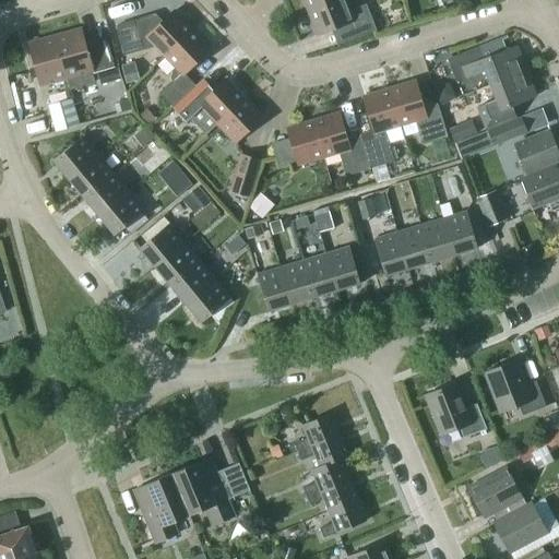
[(302,0),(307,10),(332,0),(302,0)]
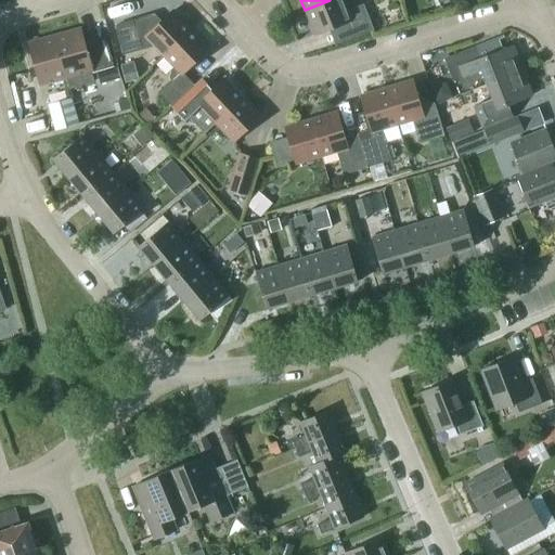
[(343,0),(330,0),(305,10),(314,34),(341,24),(347,39),(372,29),(362,4),(347,10),(343,0)]
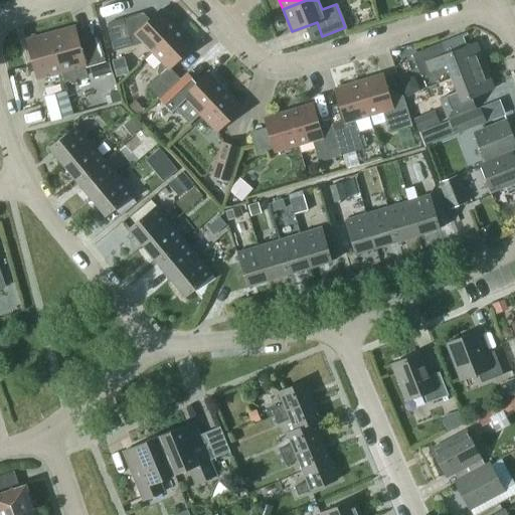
[(142,42),(151,51),(177,26),(161,9),(143,25),(134,15),(107,23),(115,50),(142,42)]
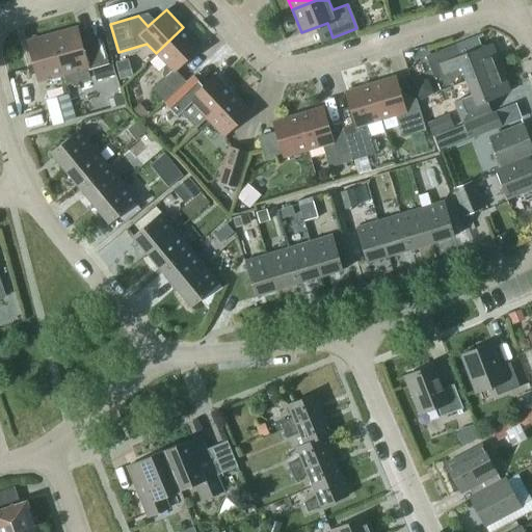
[(83,51),(76,27),(52,34),(62,74),(65,84),(88,77),(86,70),(88,69),(83,51)]
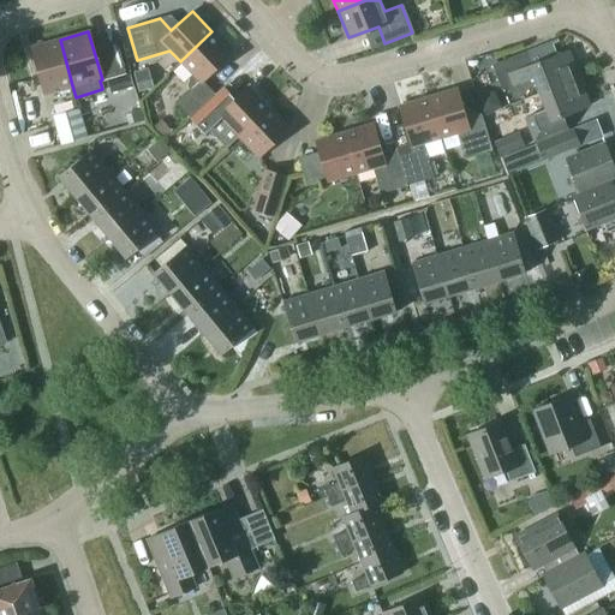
[(175,102),(190,117),(214,94),(202,81),(232,53),(212,31),(180,61),(198,81),(175,102)]
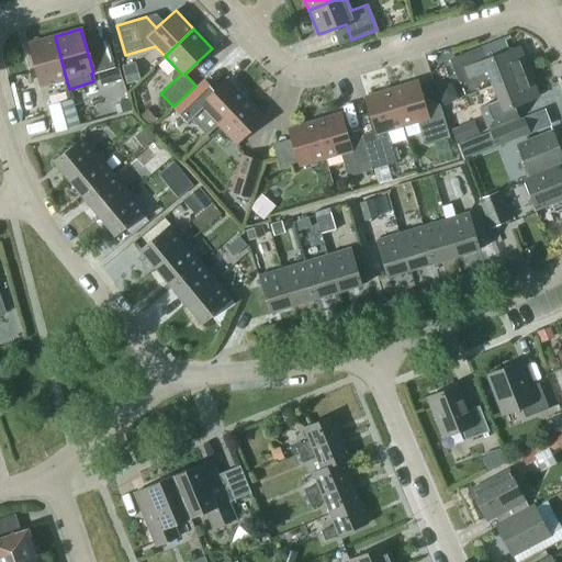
[(66,78),(55,36),(29,44),(41,86),(66,78)]
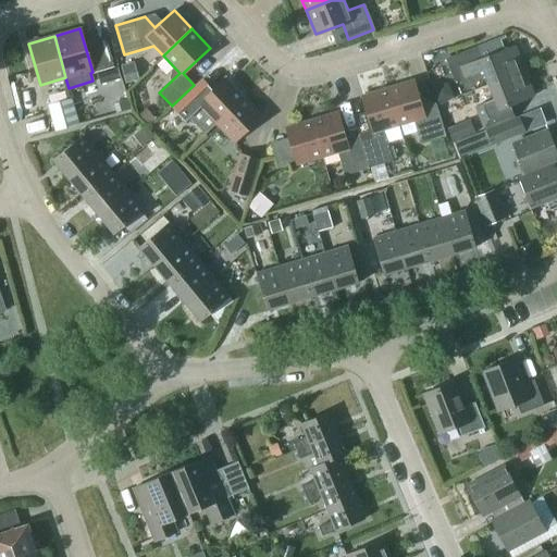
[(113,66),(104,38),(91,41),(94,52),(87,53),(93,72),(113,66)]
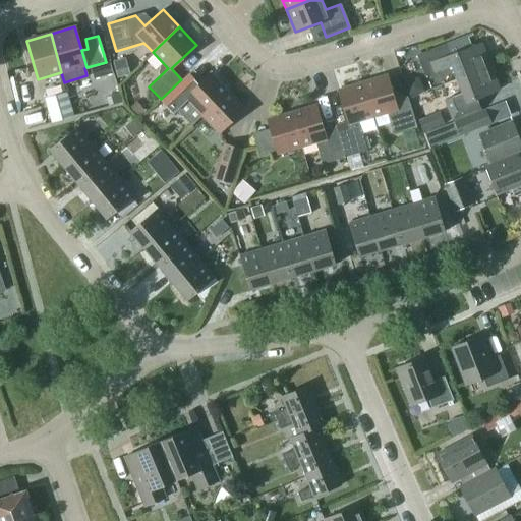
[(452,65),(457,78),(489,66),(480,43),(448,55),(444,45),(416,55),(425,75),(452,65)]
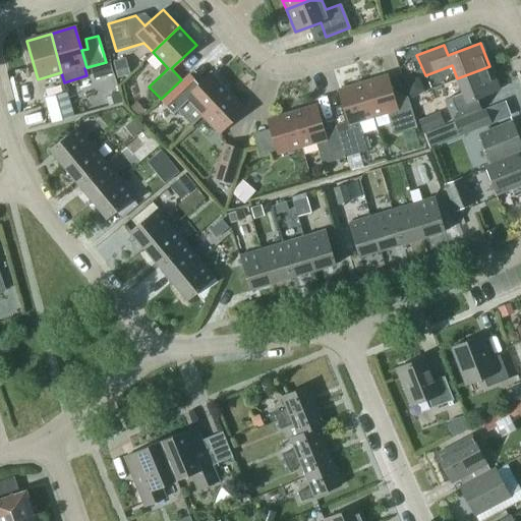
[(129,74),(125,58),(113,62),(118,77),(129,74)]
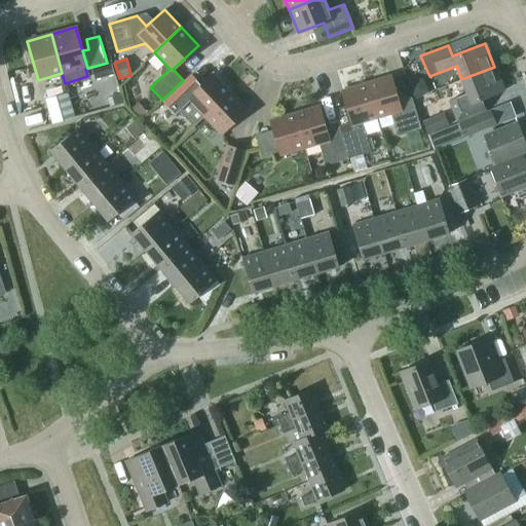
[(111,65),(91,70),(95,80),(114,74),(112,66),(111,65)]
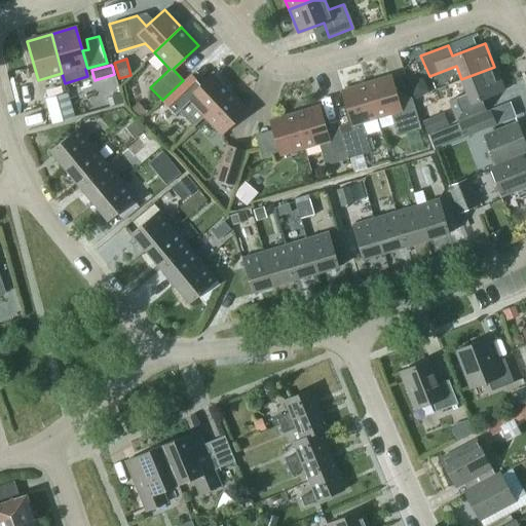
[(457,121),(488,109),(483,98),(503,89),(494,67),(461,79),(466,94),(449,100),(457,121)]
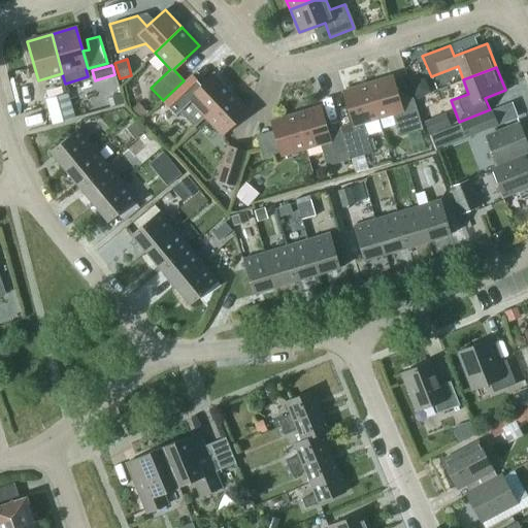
[(194,127),(204,118),(204,117),(231,91),(213,73),(195,92),(184,80),(163,100),(175,113),(178,110),(194,127)]
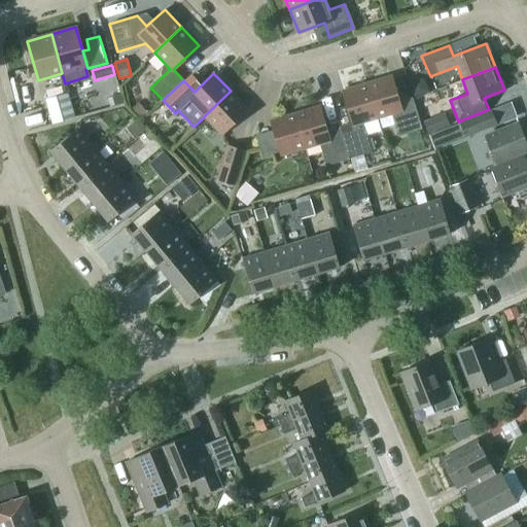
[(391,75),(366,82),(377,118),(391,114),(398,136),(421,129),(412,97),(398,101),(391,75)]
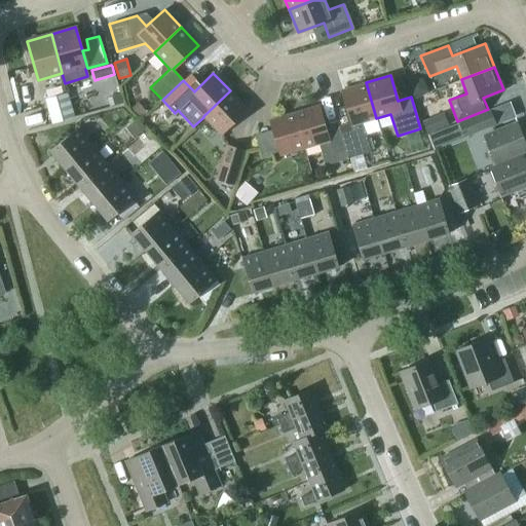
[(334,109),(338,127),(348,158),(370,152),(362,122),(376,118),(366,82),(341,89),(346,106),(334,109)]
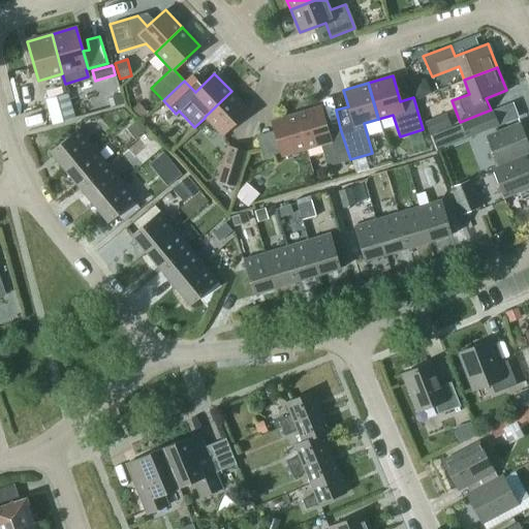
[(205,117),(205,118),(221,135),(248,110),(231,91),(205,117)]
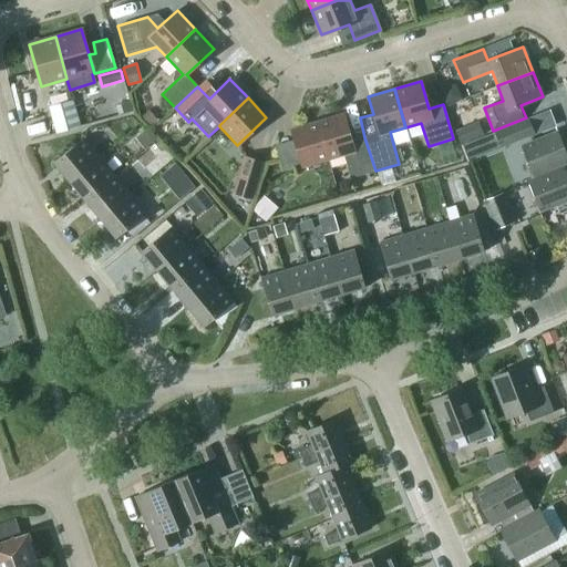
[(80,126),(73,100),(49,106),(55,133),(80,126)]
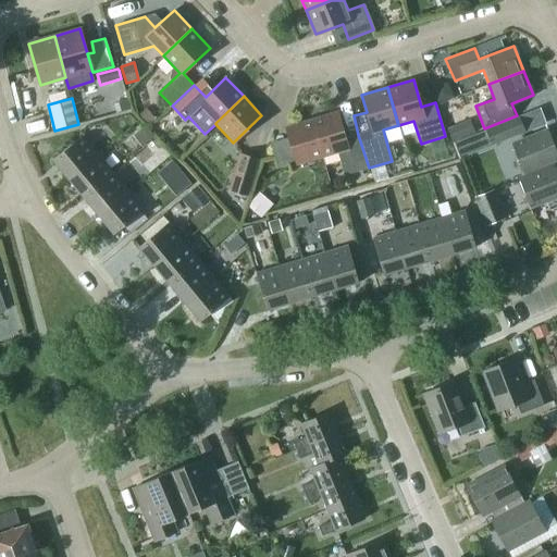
[(155,120),(145,109),(139,114),(149,125),(155,120)]
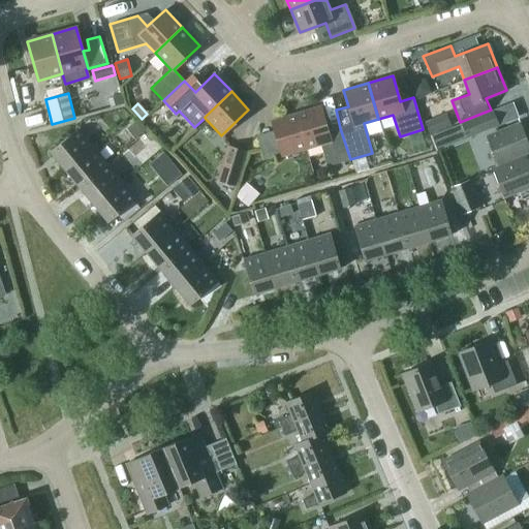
[(296,113),(306,149),(320,145),(328,166),(350,159),(340,128),(328,131),(320,105),(296,113)]
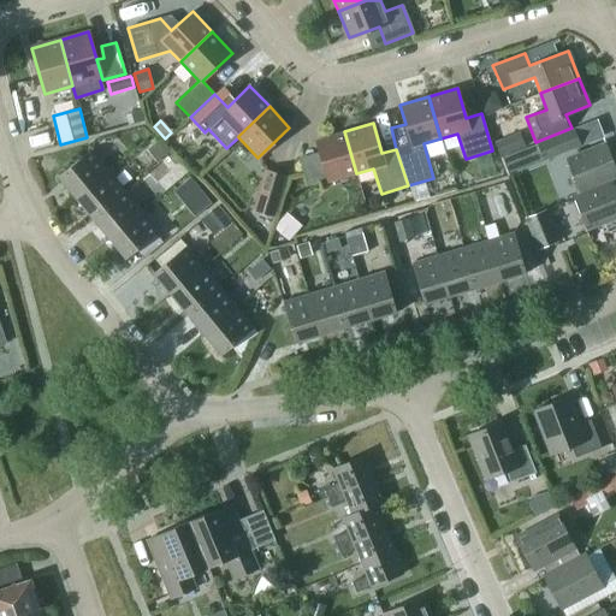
[(537,143),(544,161),(582,147),(575,129),(537,143)]
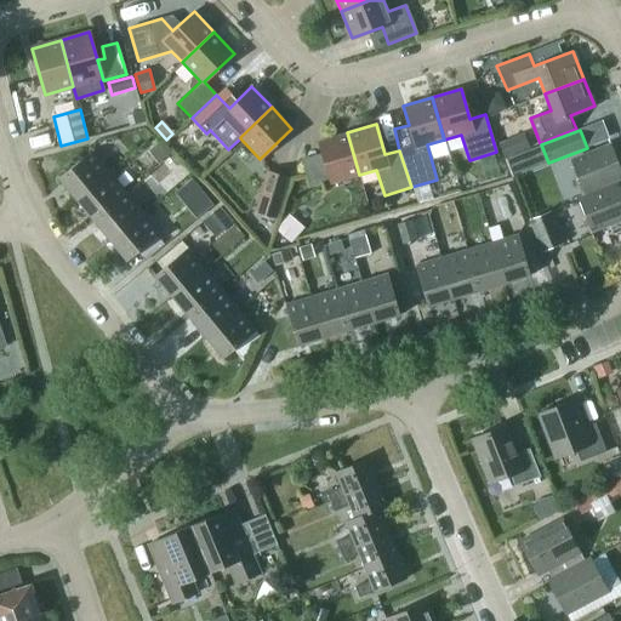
[(331,183),(359,175),(347,132),(319,142),(331,183)]
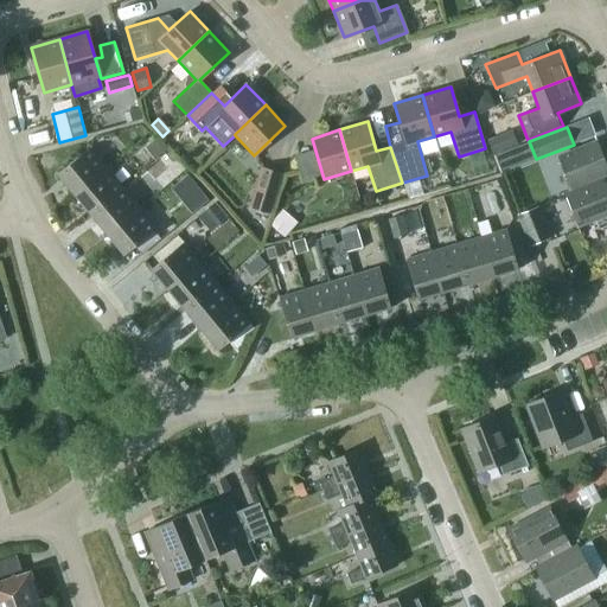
[(512,131),(489,140),(493,153),(517,144),(512,131)]
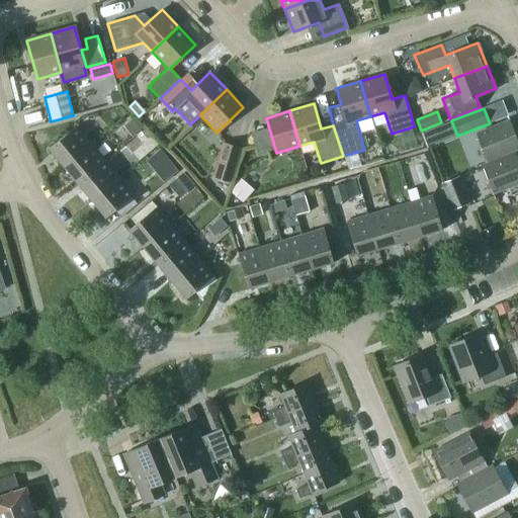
[(127,124),(136,134),(144,127),(136,117),(127,124)]
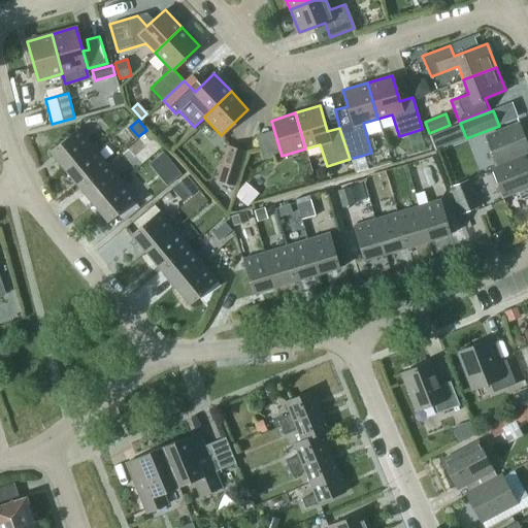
[(486,137),(498,167),(512,162),(509,157),(524,151),(527,149),(527,145),(519,124),(486,137)]
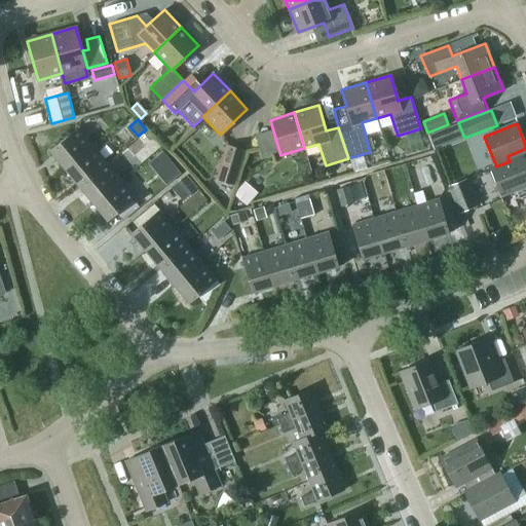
[(92,145),(78,127),(49,151),(64,168),(92,145)]
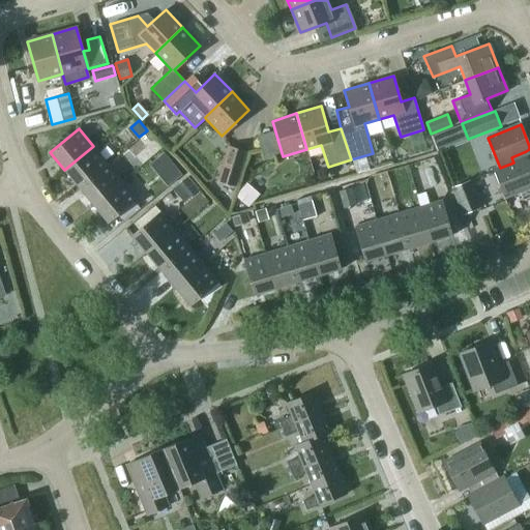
[(64,170),(79,187),(108,164),(93,146),(64,170)]
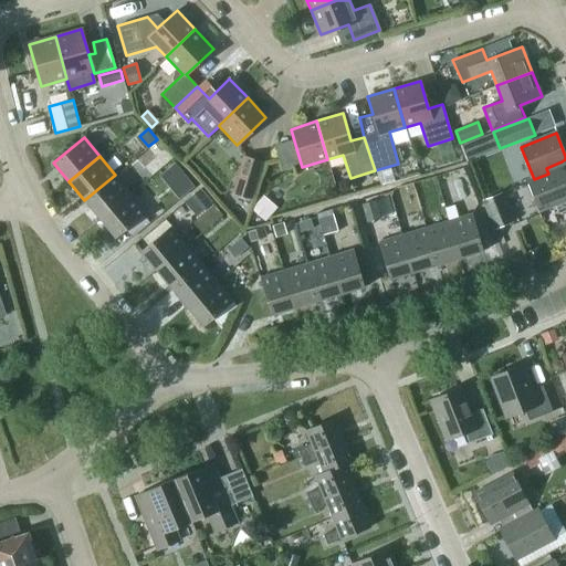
[(232,191),(251,197),(262,163),(243,157),(232,191)]
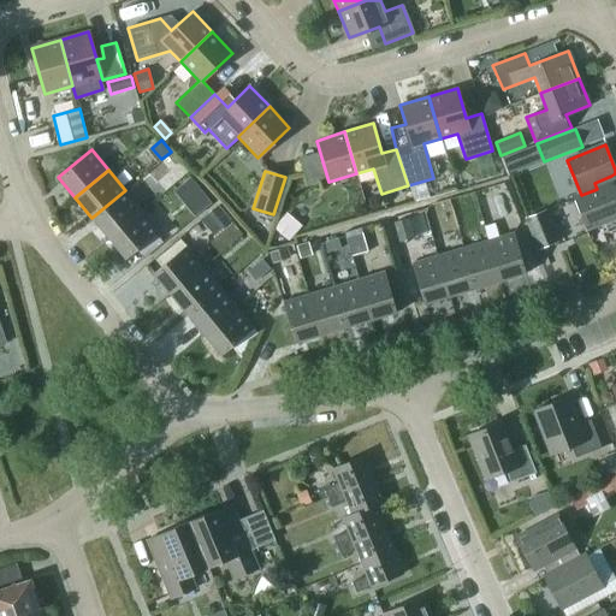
[(597,189),(581,195),(574,199),(586,227),(604,220),(608,230),(612,232),(615,230),(615,189),(611,176),(594,183),(597,189)]
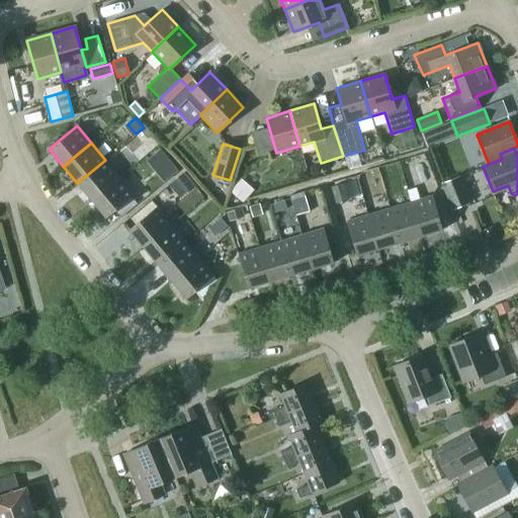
[(161,151),(150,160),(157,168),(168,159),(161,151)]
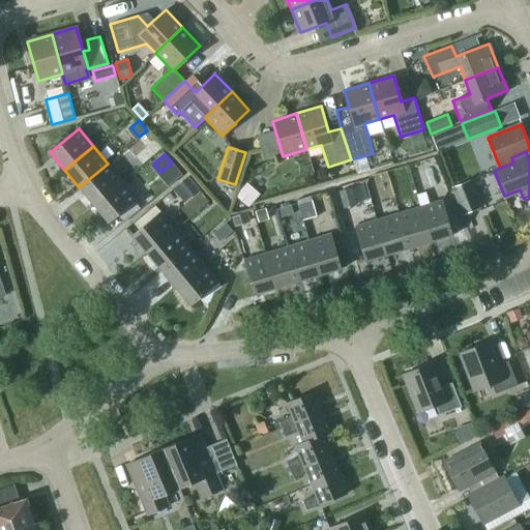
[(122,181),(108,164),(79,187),(93,205),(122,181)]
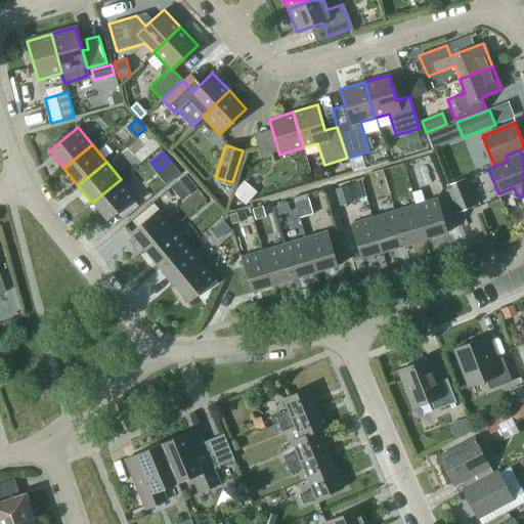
[(188,197),(198,189),(187,176),(178,184),(188,197)]
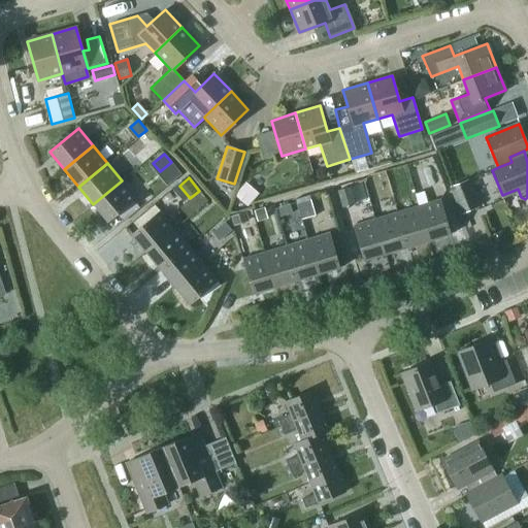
[(480,206),(469,179),(450,187),(460,215),(480,206)]
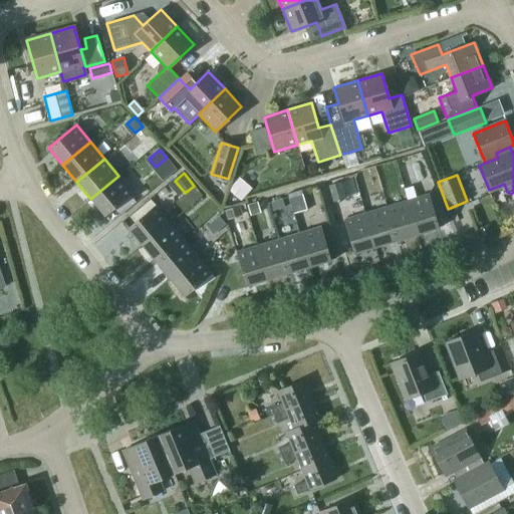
[(90,199),(104,216),(133,193),(118,176),(90,199)]
